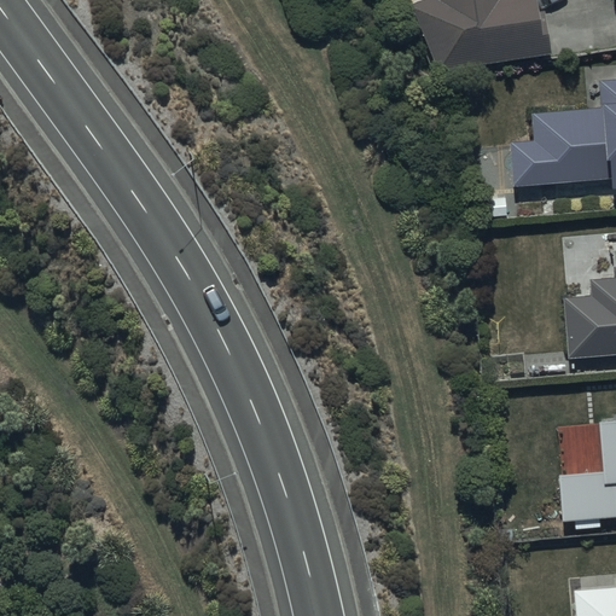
[(429,0),(412,6),(437,73),(550,54),(545,10),(536,11),(535,0),(429,0)]
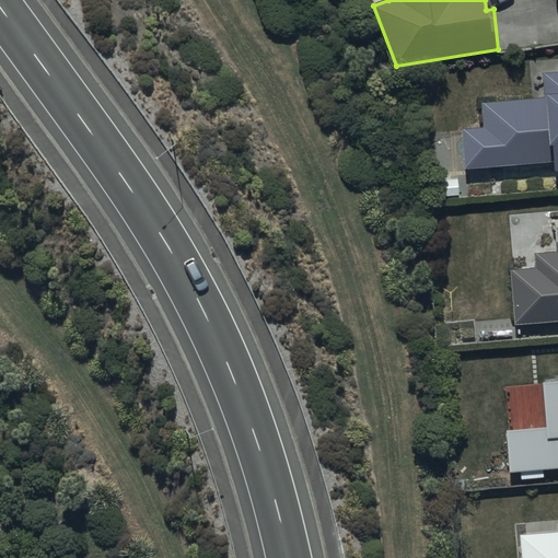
[(484,128),(462,129),(465,169),(551,163),(551,170),(557,169),(557,72),(542,74),(544,99),(481,103),(484,128)]
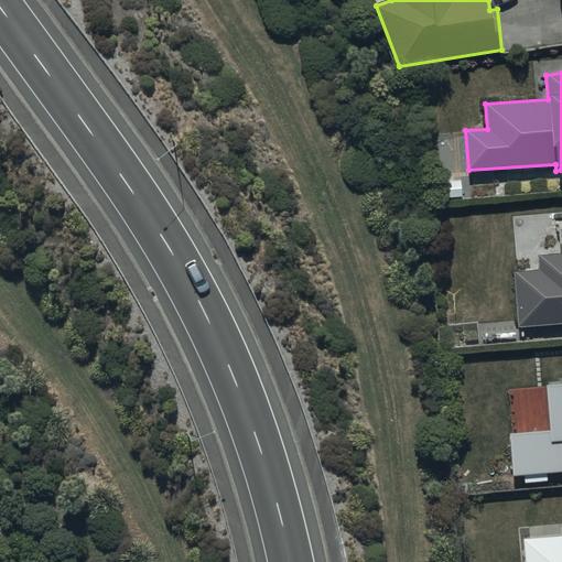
[(540,270),(516,272),(519,327),(561,323),(561,245),(560,245),(561,252),(539,255),(540,270)]
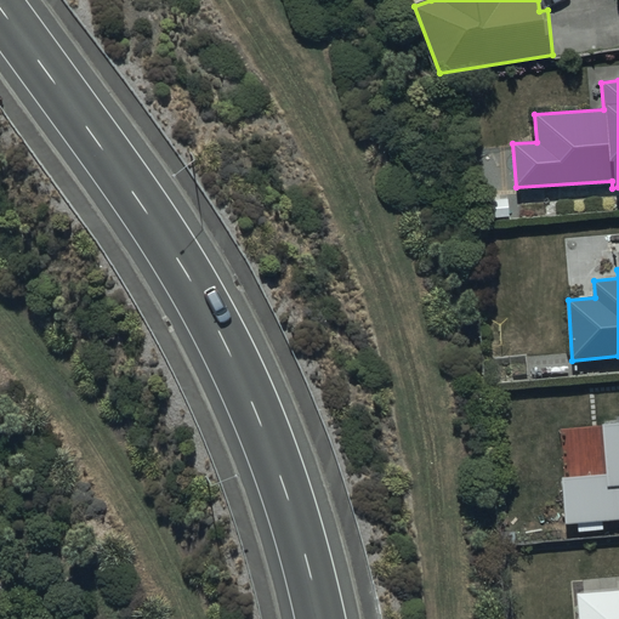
[(603,475),(562,477),(566,524),(618,520),(618,420),(598,422),(603,475)]
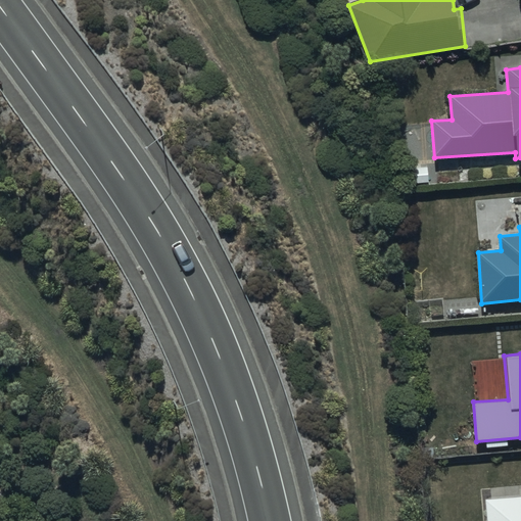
[(520,495),(485,500),(486,520),(520,520),(520,495)]
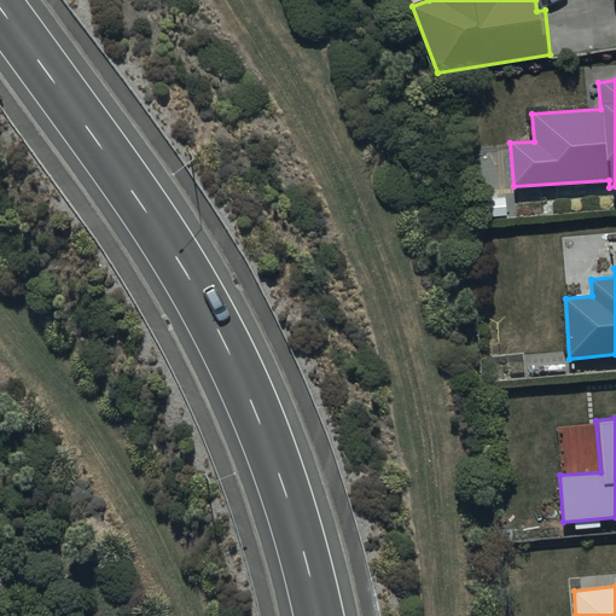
All buildings are outlined.
